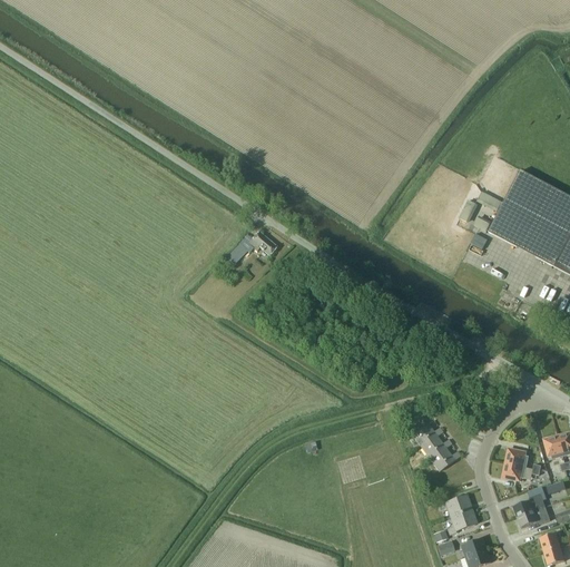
[(489,231),(569,273),(569,194),(521,168),(489,231)]
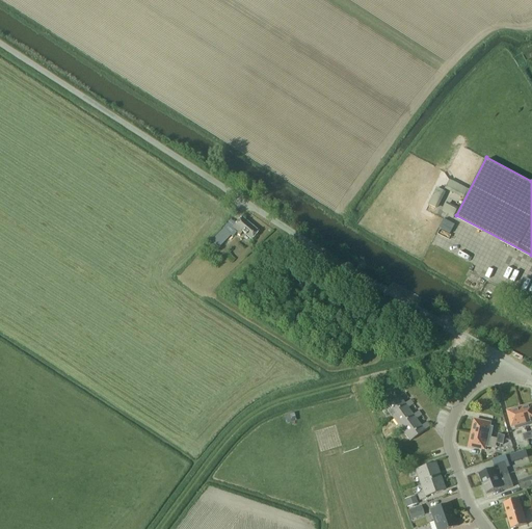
[(445,186),(463,195),(468,187),(449,178),(445,186)]
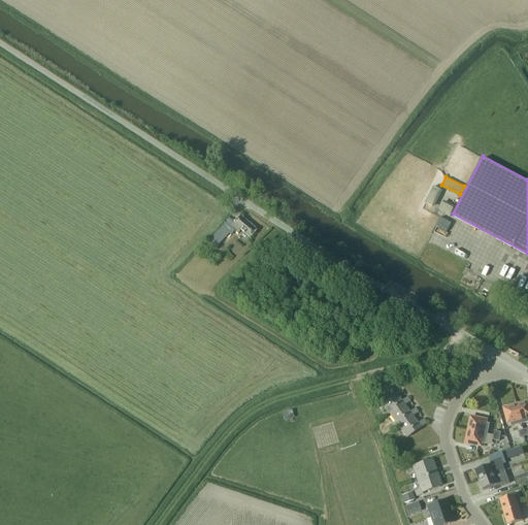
[(433,184),(425,200),(434,204),(442,188),(433,184)]
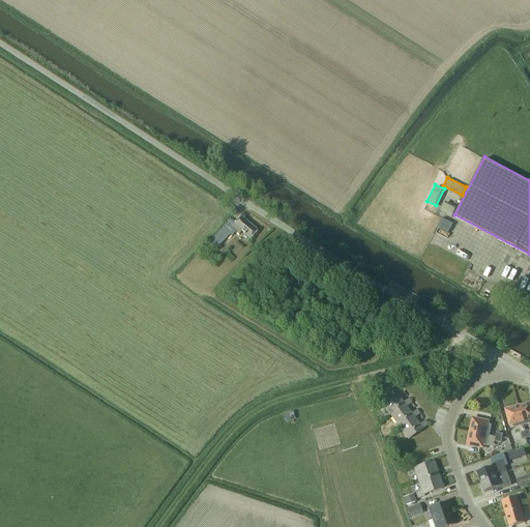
[(452,213),(457,205),(445,200),(441,207),(452,213)]
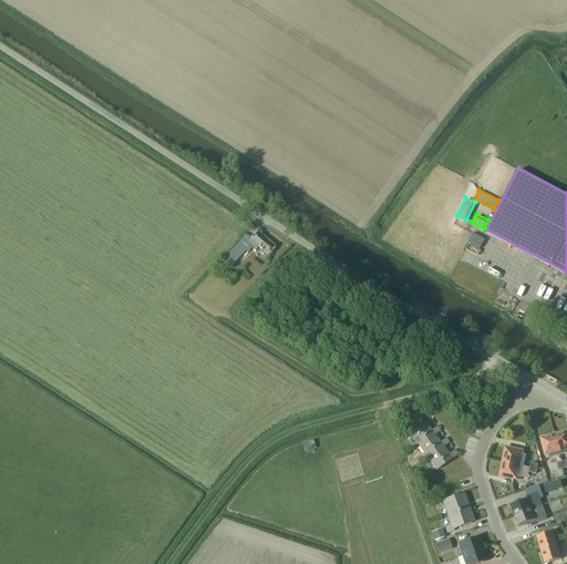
[(238,241),(246,247),(248,245),(251,248),(254,246),(256,247),(258,244),(268,253),(276,244),(257,228),(254,233),(251,236),(246,231),(238,239),(238,241)]
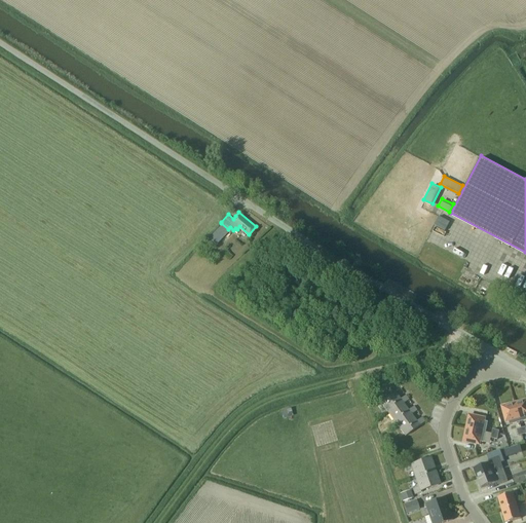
[(439,213),(435,222),(446,227),(450,218),(439,213)]
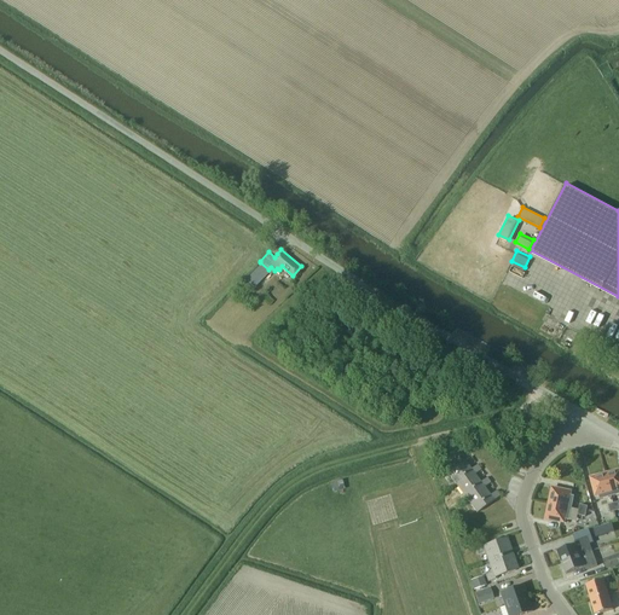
[(268,270),(260,262),(247,276),(255,284),(268,270)]
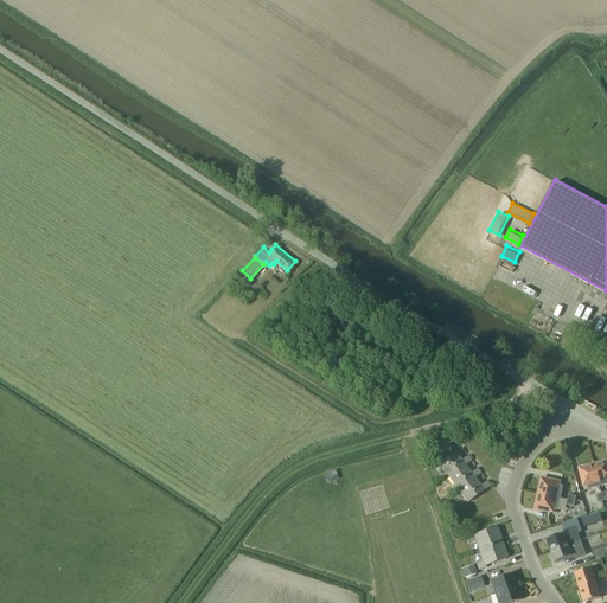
[(462,456),(457,448),(440,461),(448,474),(472,457),(468,453),(462,456)]
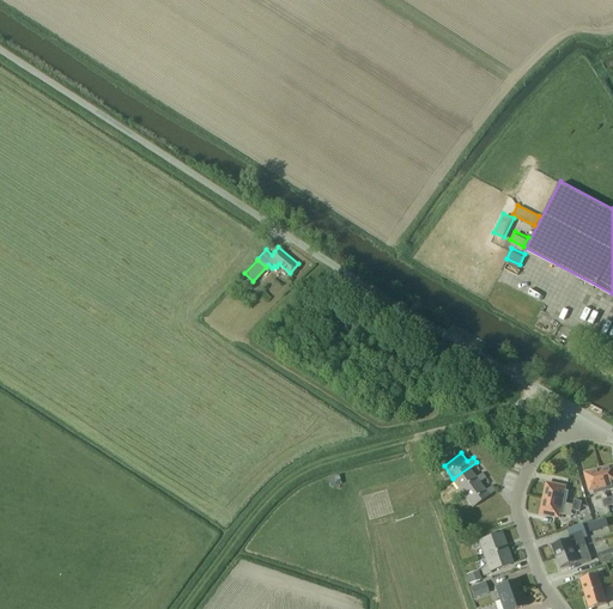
[(453,479),(462,492),(480,479),(486,475),(483,470),(477,474),(474,472),(480,468),(477,462),(453,479)]
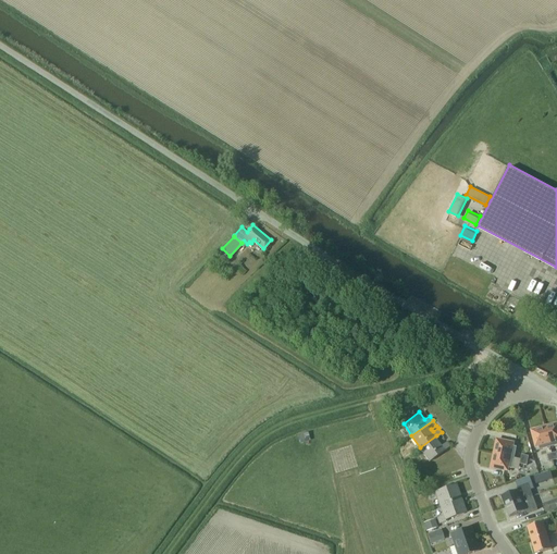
[(556,420),(545,423),(551,444),(556,442),(556,420)]
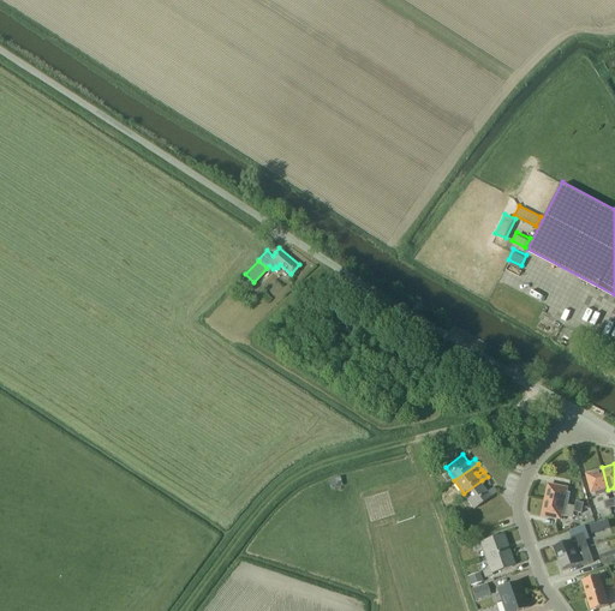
[(596,493),(608,490),(602,467),(586,472),(591,490),(595,489),(596,493)]
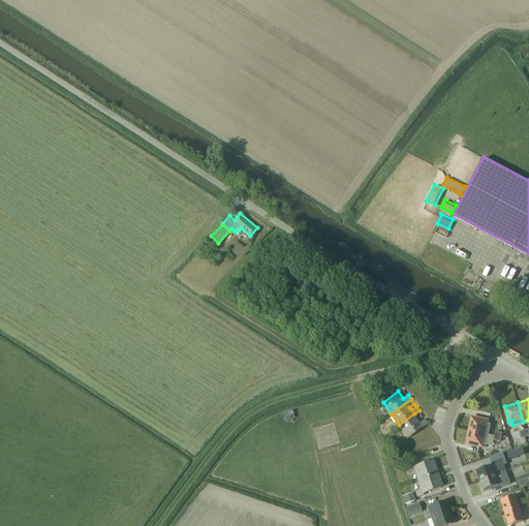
[(283,410),(284,416),(293,414),(292,408),(283,410)]
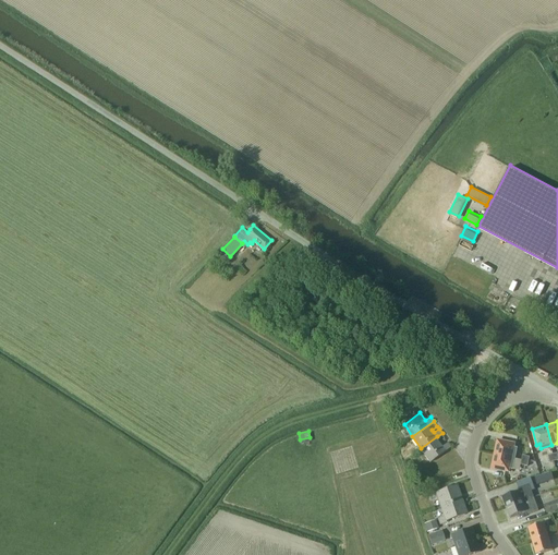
[(451,445),(447,439),(443,443),(437,436),(421,448),(429,460),(451,445)]
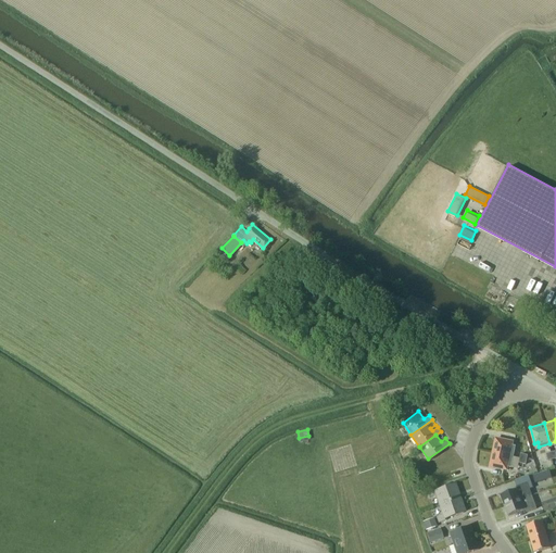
[(496,436),(493,450),(514,454),(516,443),(512,442),(513,439),(496,436)]
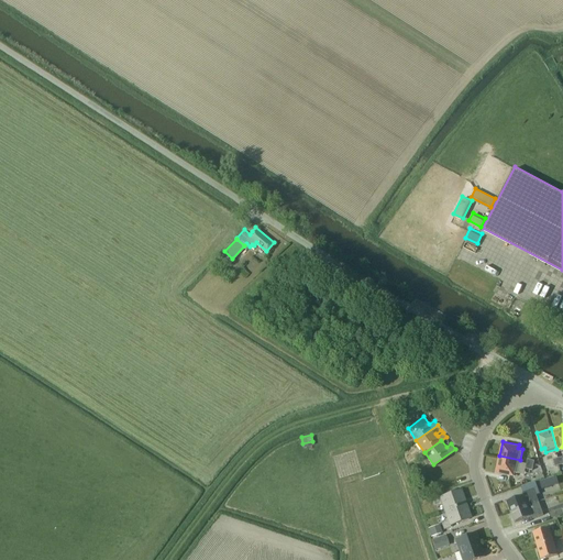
[(518,471),(520,460),(499,456),(496,469),(512,473),(514,470),(518,471)]
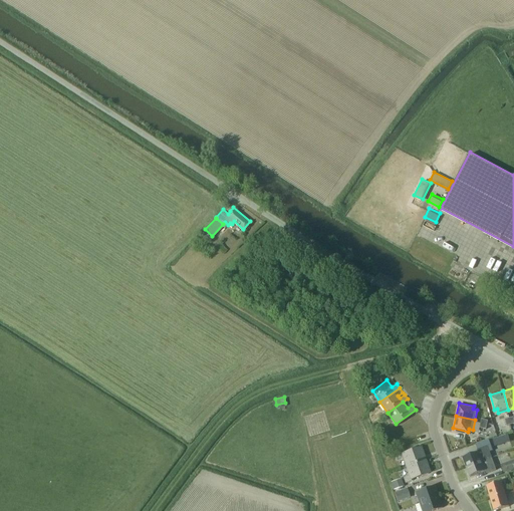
[(506,432),(495,435),(497,442),(508,438),(506,432)]
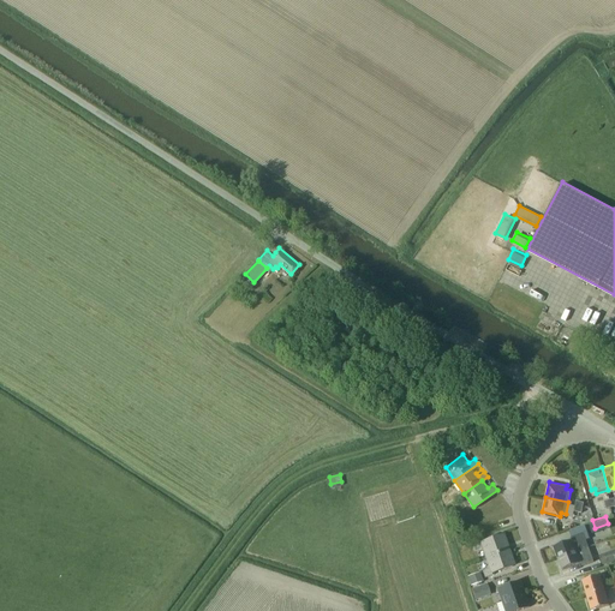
[(557,556),(577,549),(589,544),(583,529),(571,534),(572,538),(554,544),(557,556)]
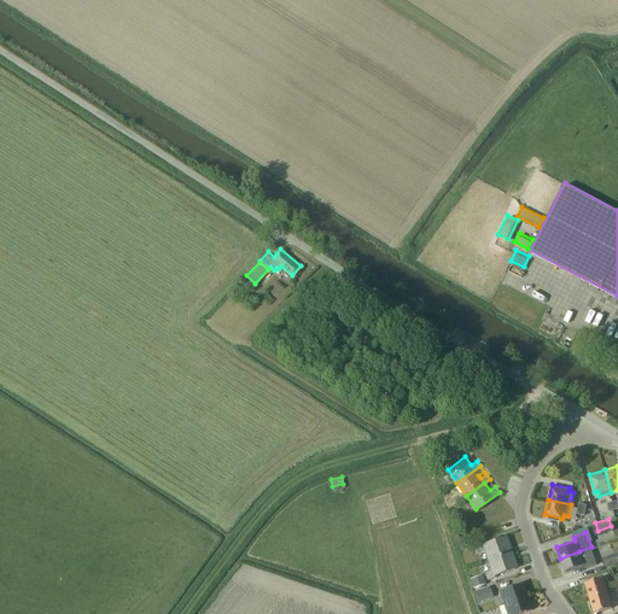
[(484,547),(489,557),(511,550),(506,534),(483,542),(483,541),(476,543),(477,549),(484,547)]
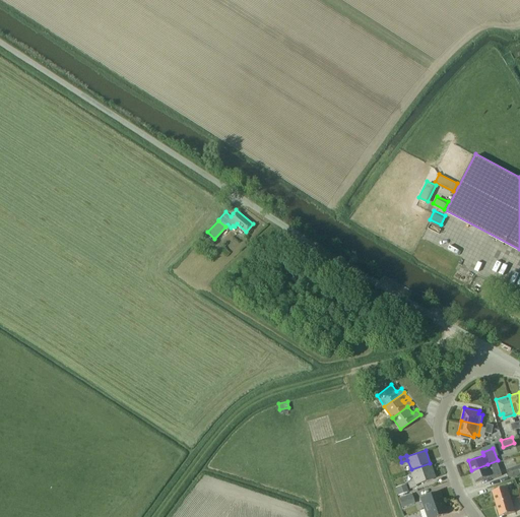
[(498,460),(488,464),(471,470),(475,479),(491,473),(492,476),(502,472),(502,471),(505,470),(503,464),(499,465),(498,460)]
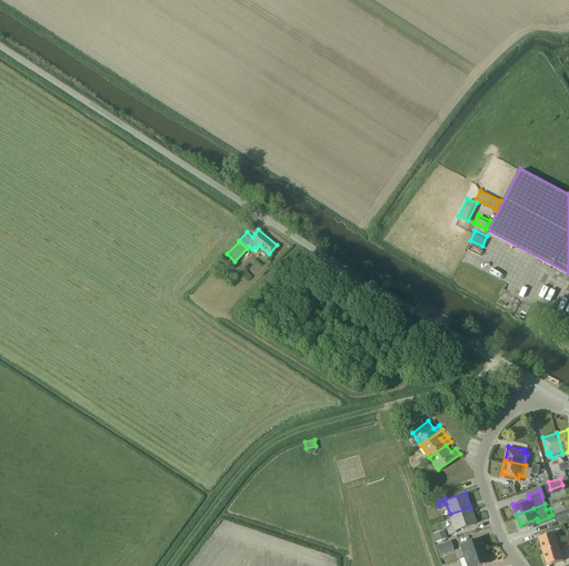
[(568,506),(553,512),(557,522),(568,517),(568,506)]
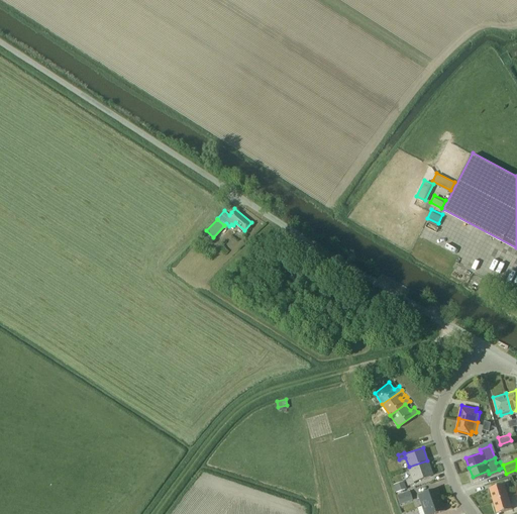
[(432,473),(427,460),(409,467),(412,476),(406,479),(408,484),(414,482),(413,480),(432,473)]
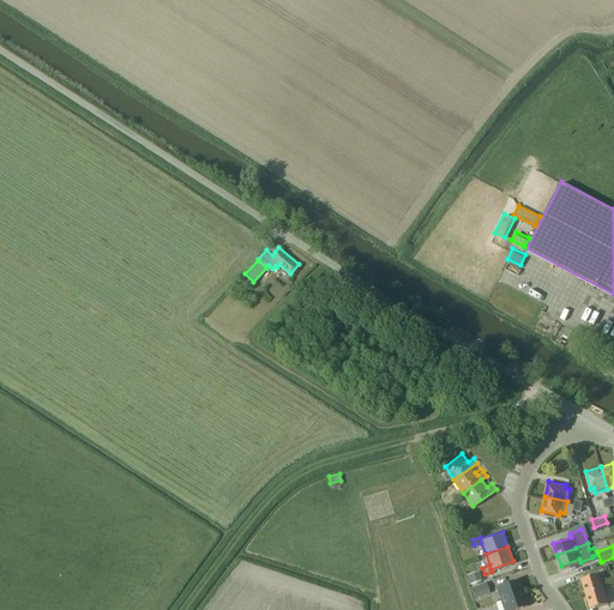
[(480,568),(467,573),(470,583),(482,578),(480,568)]
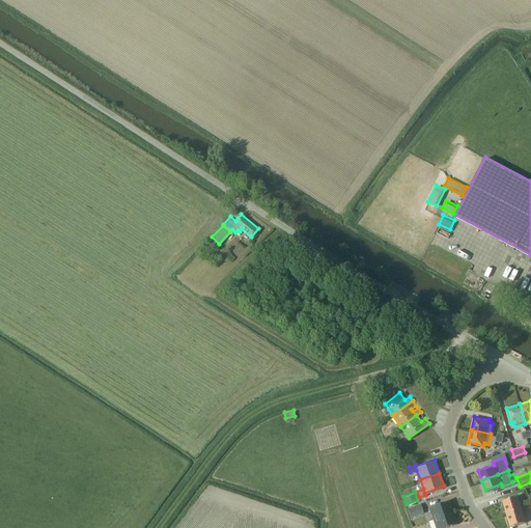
[(503,499),(506,512),(522,507),(519,495),(503,499)]
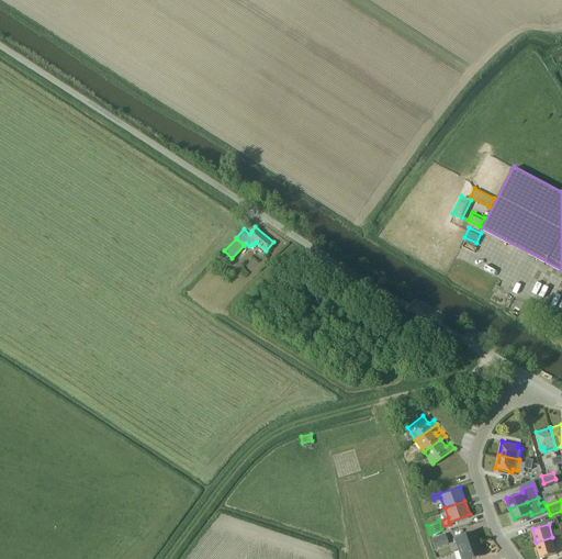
[(454,536),(458,548),(479,540),(474,528),(454,536)]
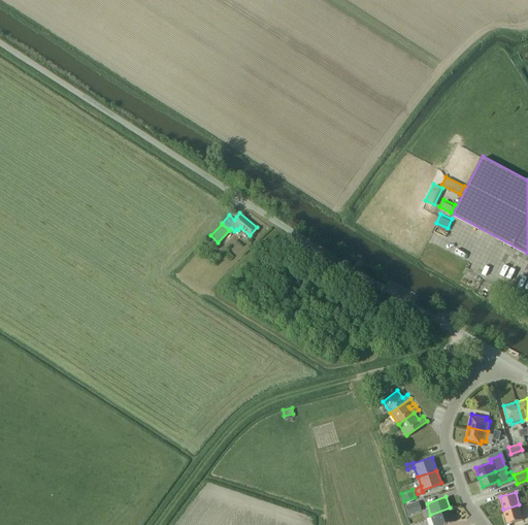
[(418,499),(405,503),(408,513),(421,507),(418,499)]
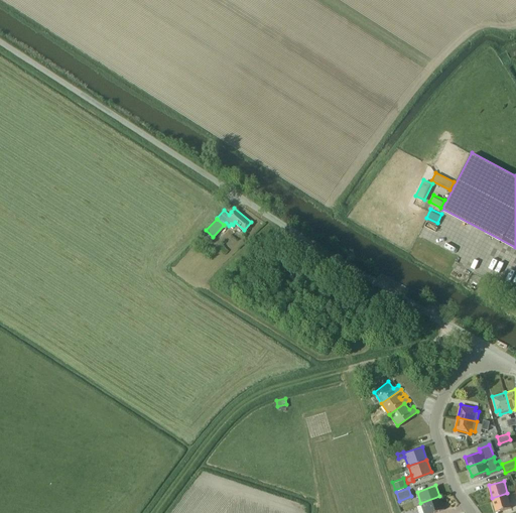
[(507,493),(492,498),(496,510),(511,506),(507,493)]
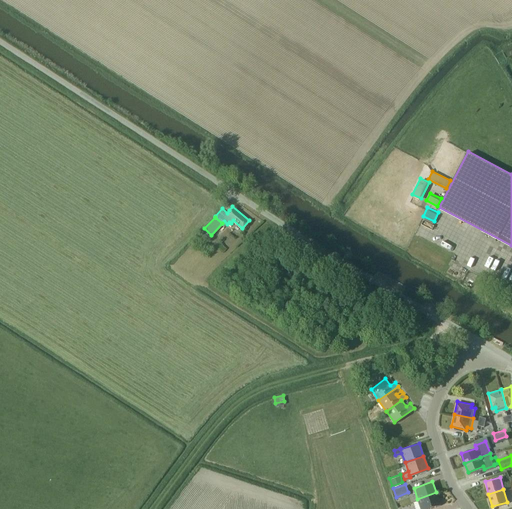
[(424,508),(440,503),(436,492),(417,499),(420,508),(424,508)]
